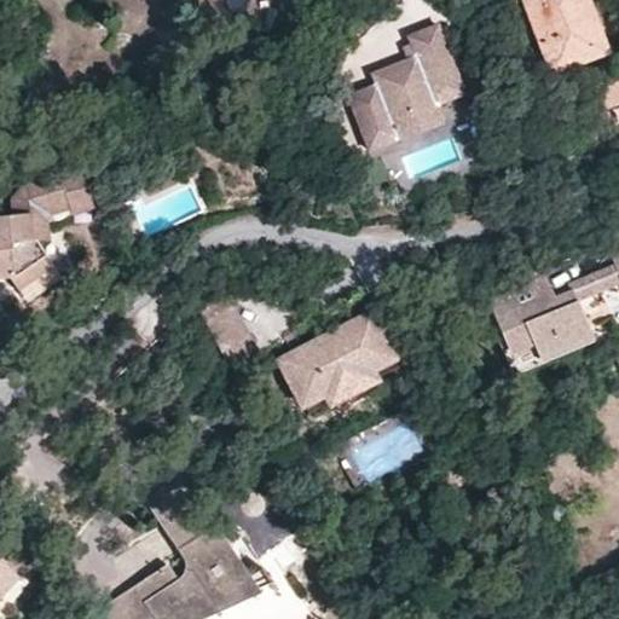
[(607,56),(586,0),(524,0),(553,76),(607,56)]
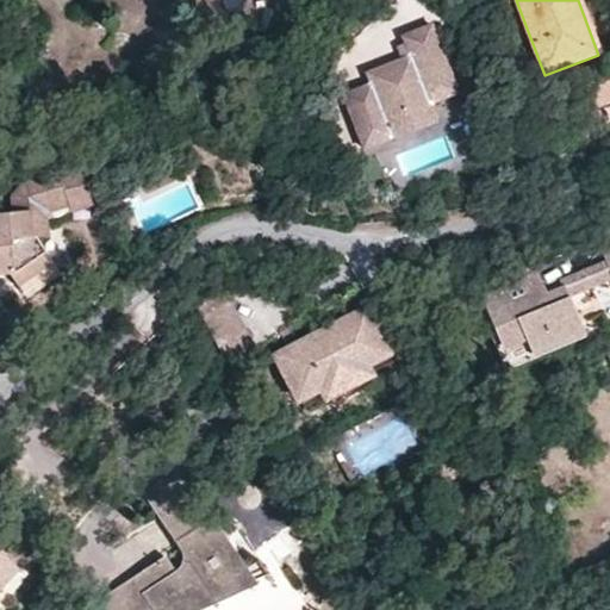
[(460,98),(434,30),(405,42),(412,61),(369,78),(374,88),(346,99),(366,153),(396,142),(390,125),(460,98)]
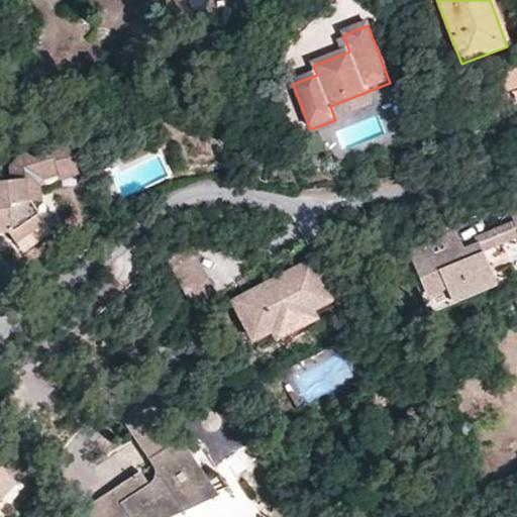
[(494,70),(515,63),(511,55),(491,61),(494,70)]
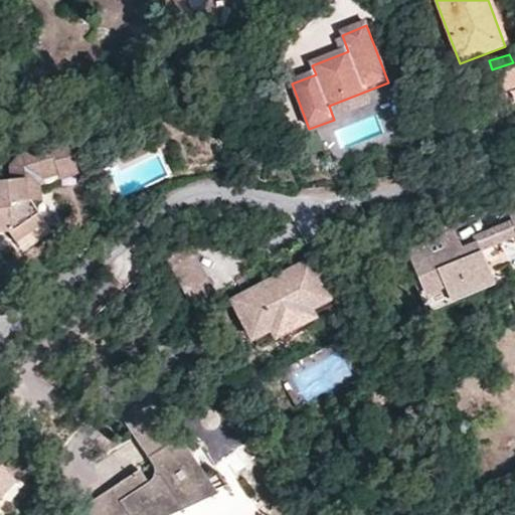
[(514,61),(513,62),(492,69),(501,94),(514,88),(514,61)]
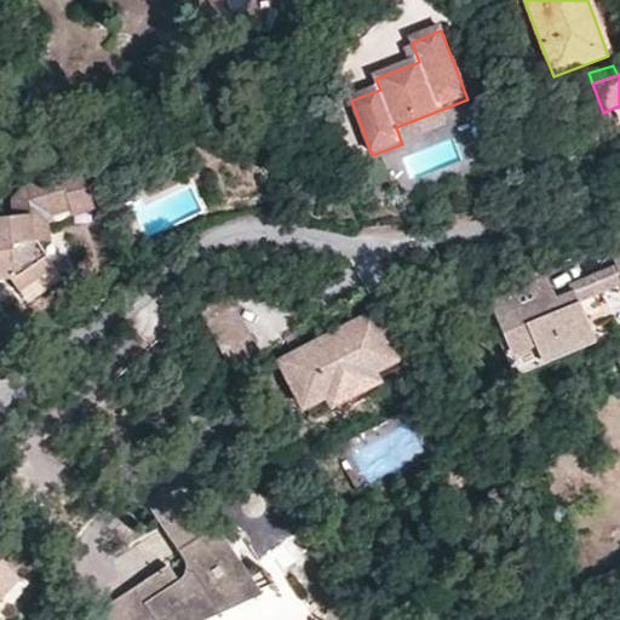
[(475,116),(468,99),(396,127),(402,144),(475,116)]
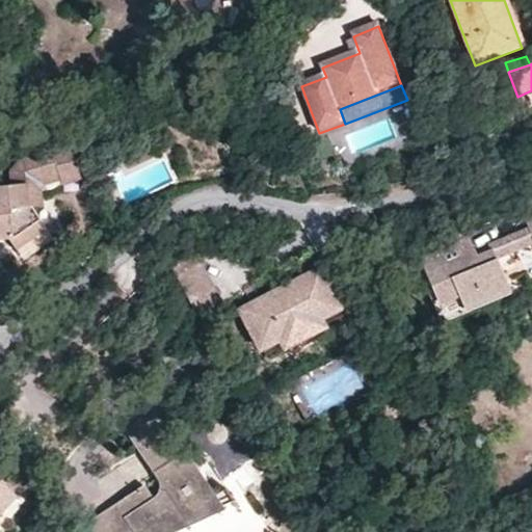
[(158,121),(157,125),(158,131),(174,131),(174,121),(158,121)]
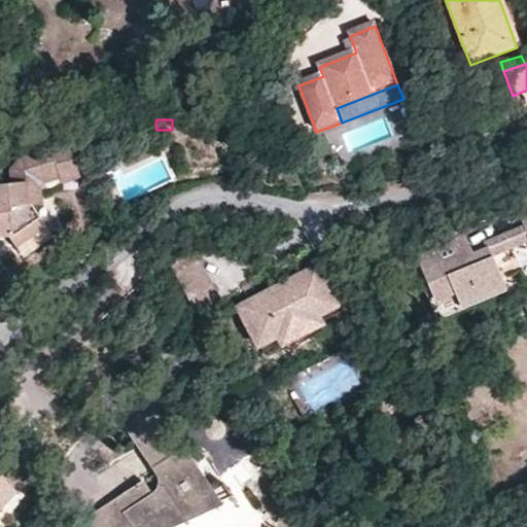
[(0,226),(8,238),(15,248),(46,227),(34,210),(32,206),(30,180),(61,177),(62,172),(79,171),(77,151),(30,156),(16,171),(18,185),(0,186),(0,226)]
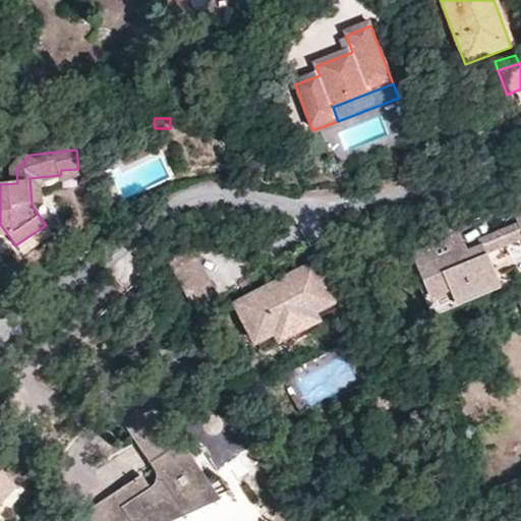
[(32,204),(34,208),(41,207),(41,190),(48,185),(60,183),(61,190),(79,188),(78,169),(61,170),(60,175),(30,178),(32,204)]
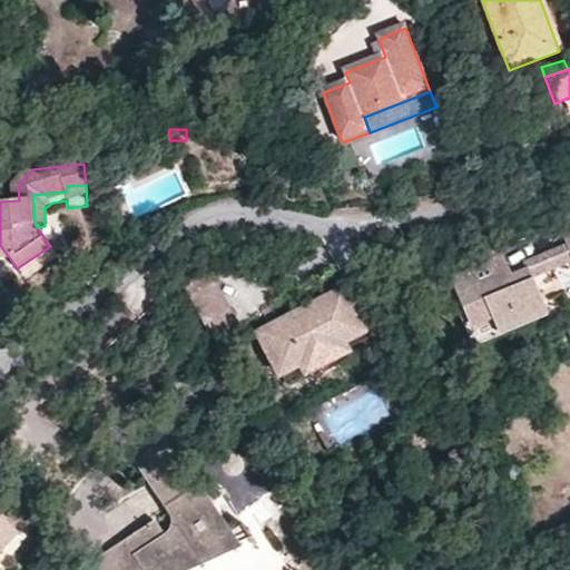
[(499,248),(449,269),(469,318),(464,320),(473,346),(569,306),(569,233),(563,235),(569,252),(511,276),(499,248)]
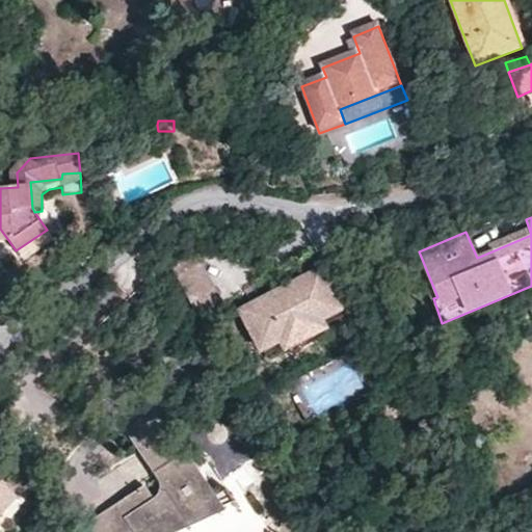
[(192,310),(215,298),(191,251),(168,263),(192,310)]
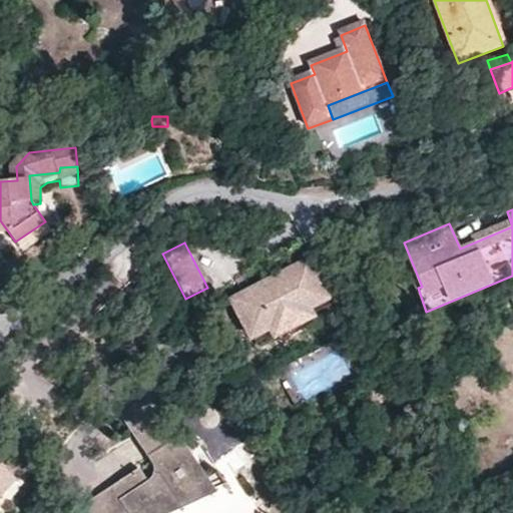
[(323,294),(305,259),(230,297),(244,324),(262,316),(266,323),(323,294)]
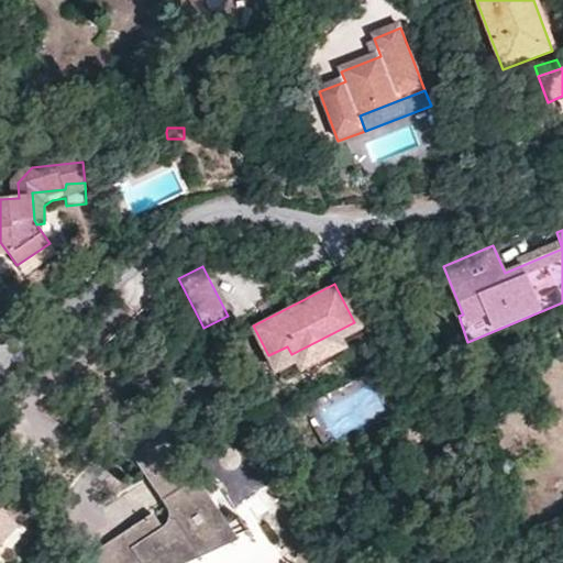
[(338,342),(360,332),(354,322),(291,354),(287,346),(268,355),(278,373),(299,363),(338,342)]
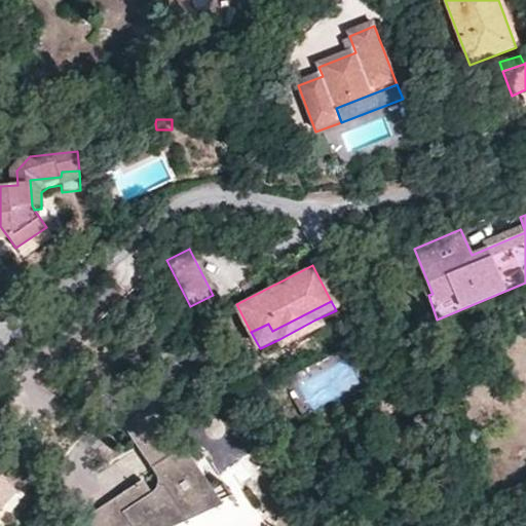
[(151,467),(183,448),(155,405),(124,427),(151,467)]
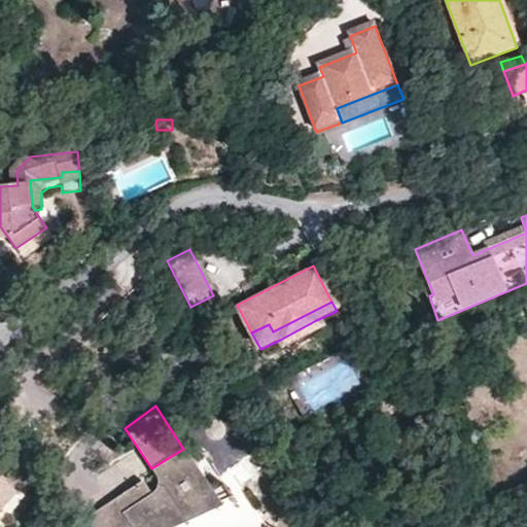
[(136,526),(154,516),(164,526),(204,508),(200,501),(213,493),(183,449),(151,468),(156,476),(166,490),(153,498),(151,495),(142,482),(85,521),(89,526),(136,526)]
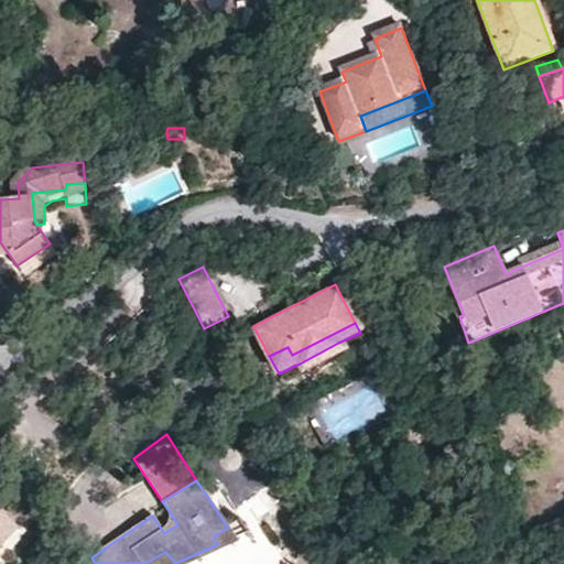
[(0,507),(0,539),(3,542),(19,525),(0,507)]
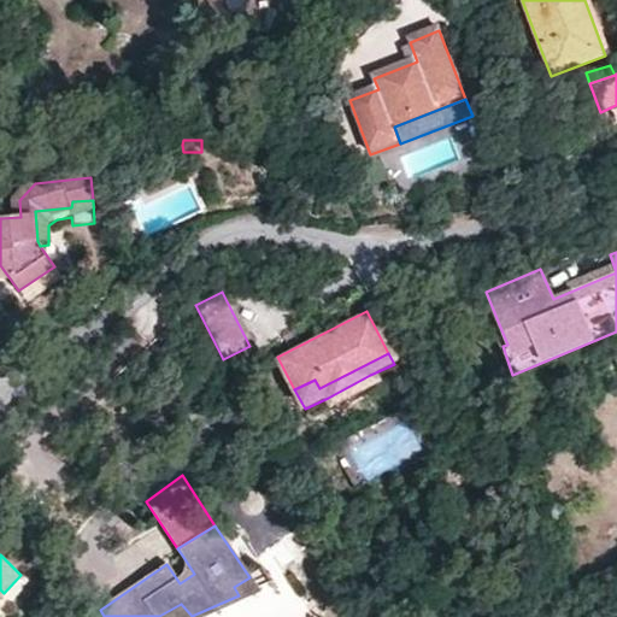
[(184,573),(177,580),(180,583),(194,574),(183,557),(186,566),(184,573)]
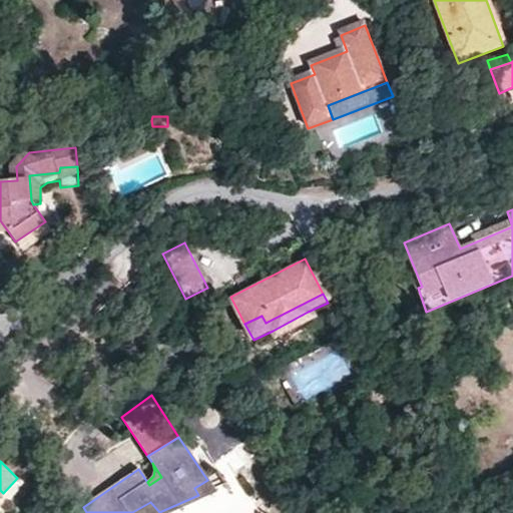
[(150,502),(132,512),(172,512),(215,493),(214,490),(226,484),(219,472),(207,480),(194,488),(198,495),(159,512),(150,502)]
